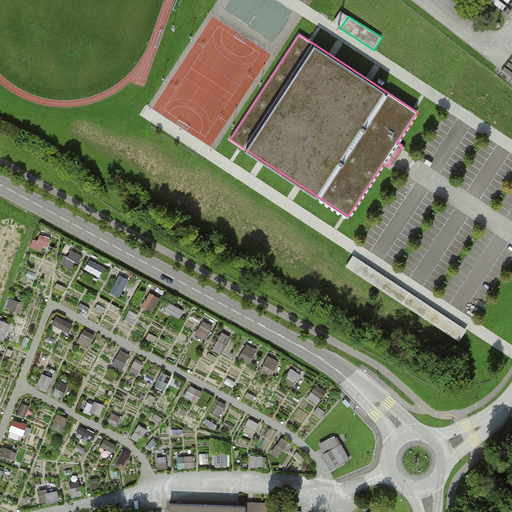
[(33,248),(46,252),(51,237),(38,233),(33,248)]
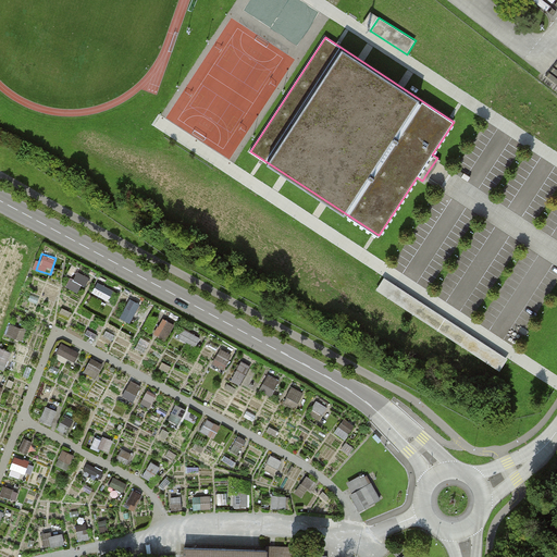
[(71,287),(82,293),(89,276),(78,271),(71,287)]
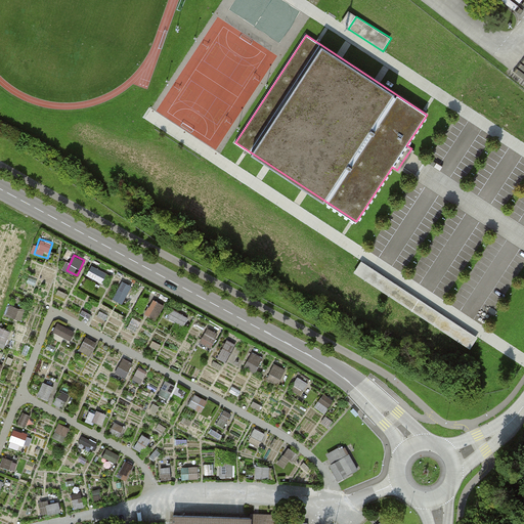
[(378,288),(471,349),(478,337),(386,276),(385,276),(362,262),(355,272),(378,288)]
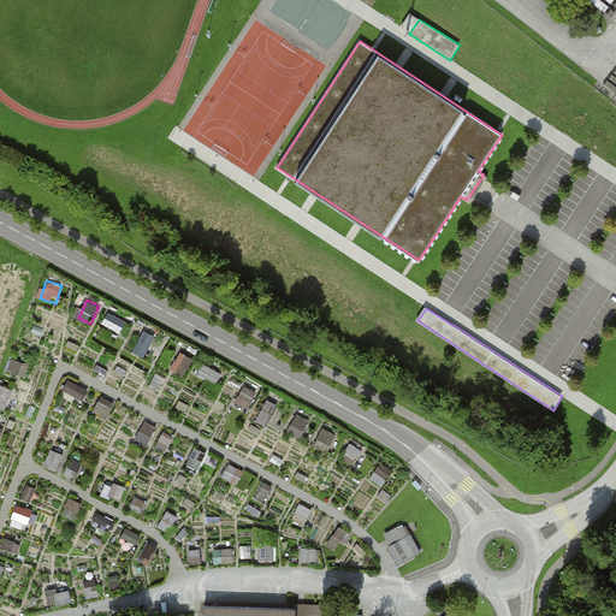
[(107,312),(104,325),(124,331),(128,318),(107,312)]
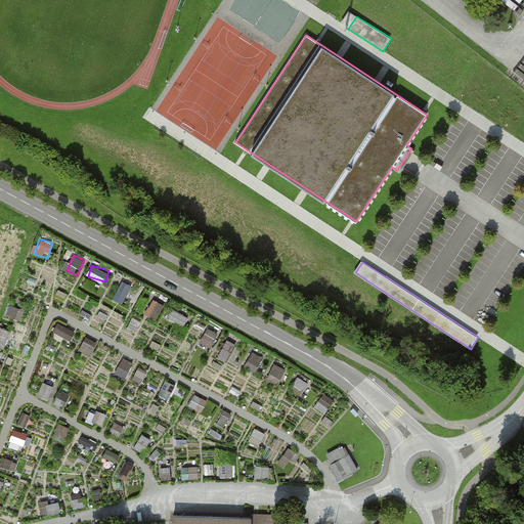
[(114,299),(123,304),(133,286),(123,280),(114,299)]
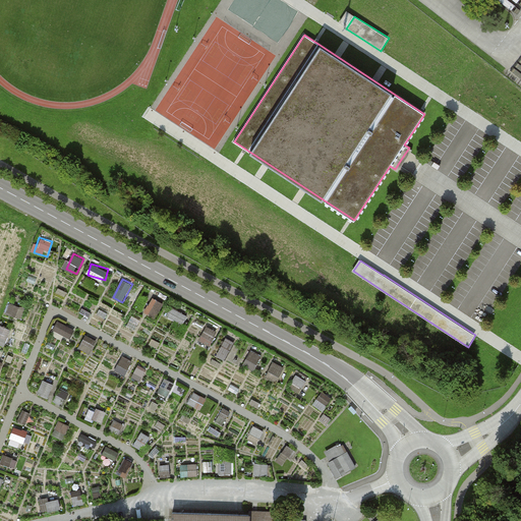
[(146,310),(157,316),(165,303),(153,297),(146,310)]
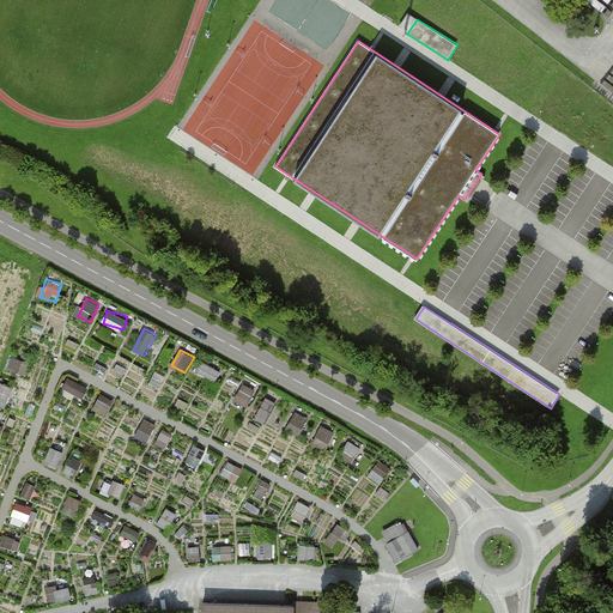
[(26,374),(29,362),(11,357),(8,370),(26,374)]
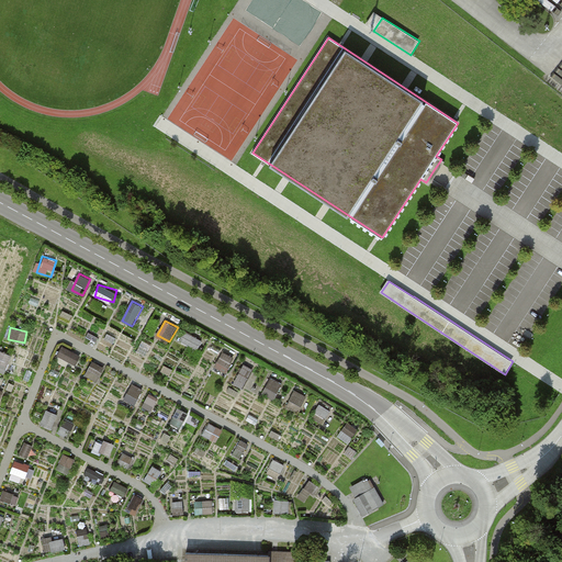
[(184,330),(180,340),(199,348),(203,339),(184,330)]
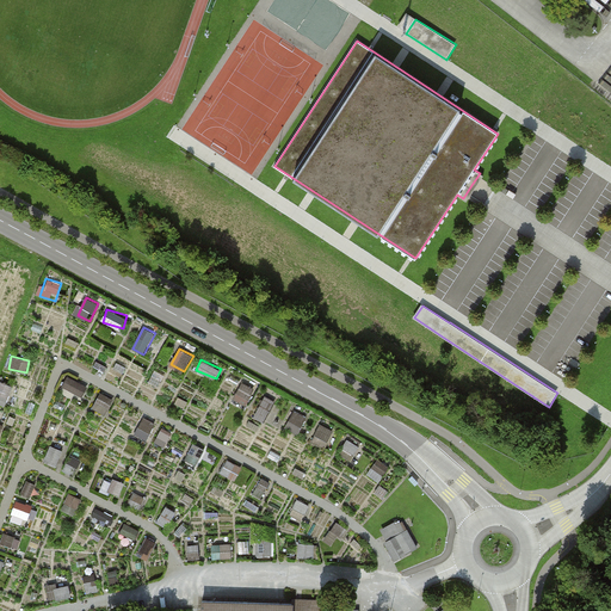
[(84,397),(88,387),(68,376),(63,387),(84,397)]
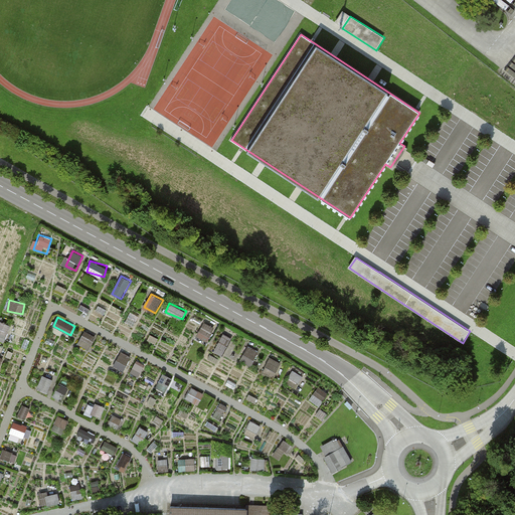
[(205,321),(197,336),(208,342),(216,327),(205,321)]
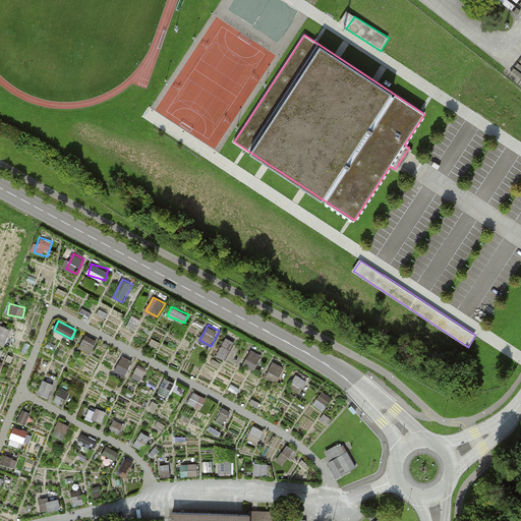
[(0,326),(0,344),(6,346),(10,329),(0,326)]
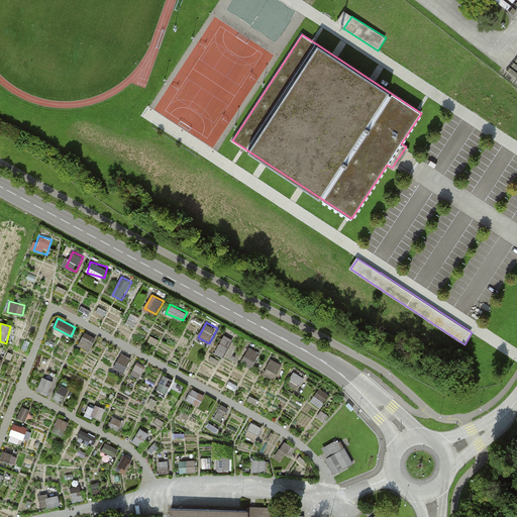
[(80,346),(91,349),(95,336),(84,333),(80,346)]
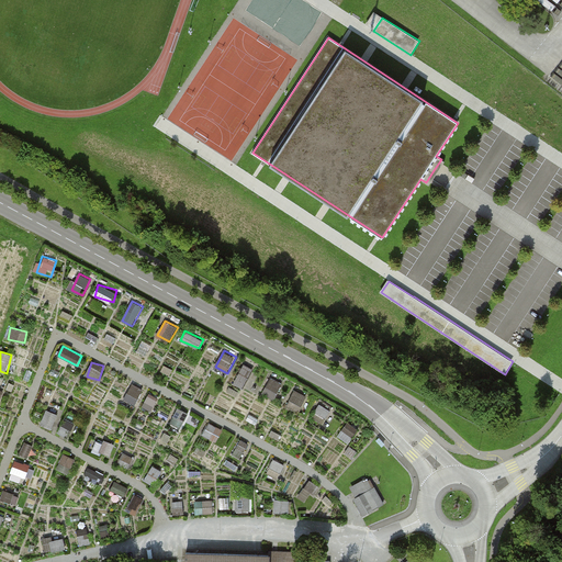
[(244,388),(251,368),(244,364),(236,384),(244,388)]
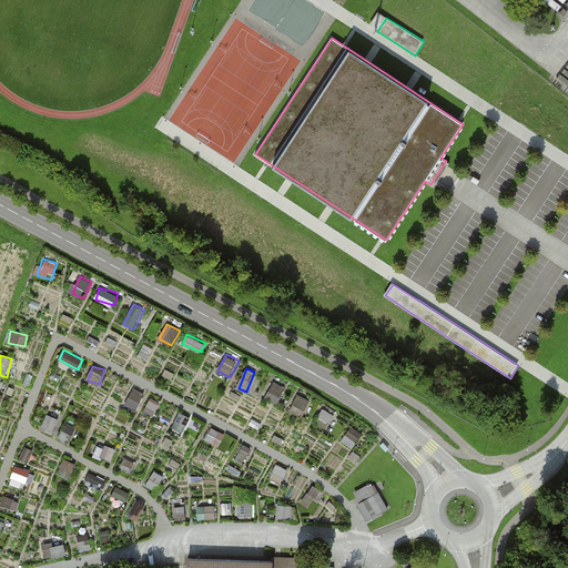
[(274,382),(266,397),(279,403),(286,387),(274,382)]
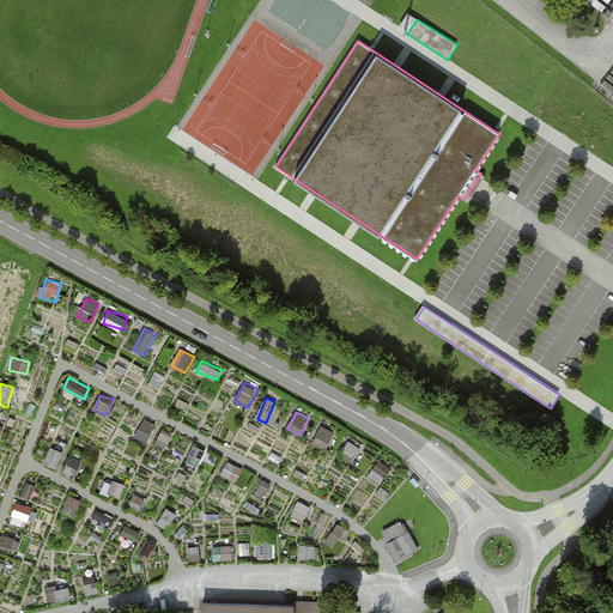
[(147,442),(157,425),(145,418),(135,435),(147,442)]
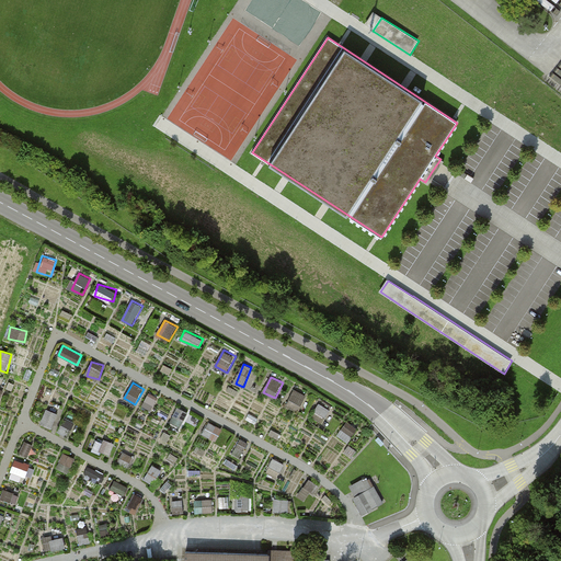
[(287,403),(299,410),(307,395),(295,388),(287,403)]
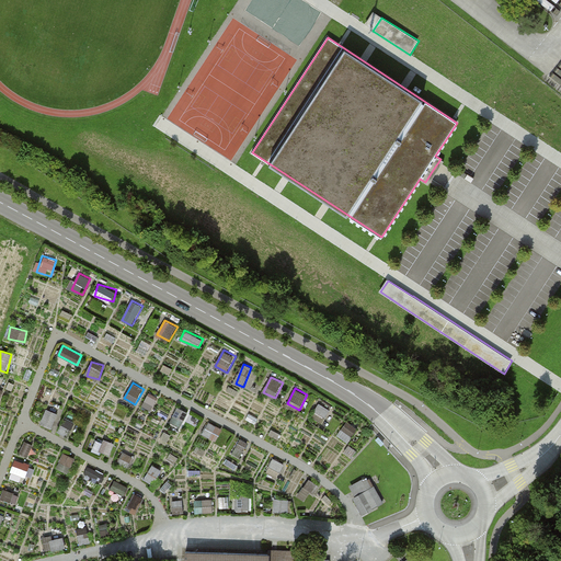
[(149,395),(145,405),(153,409),(157,397),(149,395)]
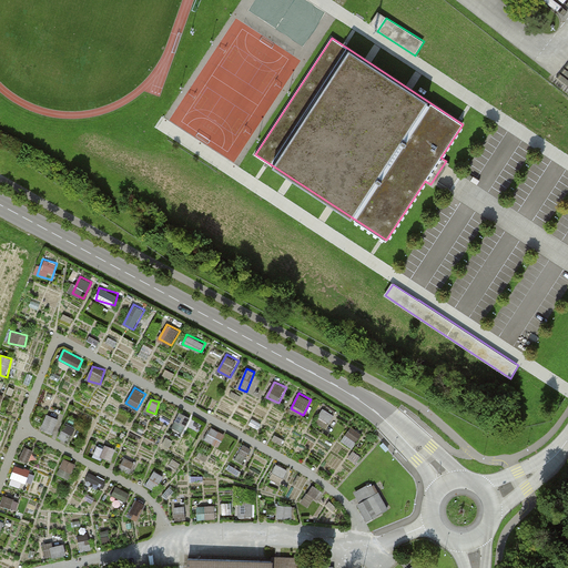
[(183,433),(191,417),(180,412),(172,427),(183,433)]
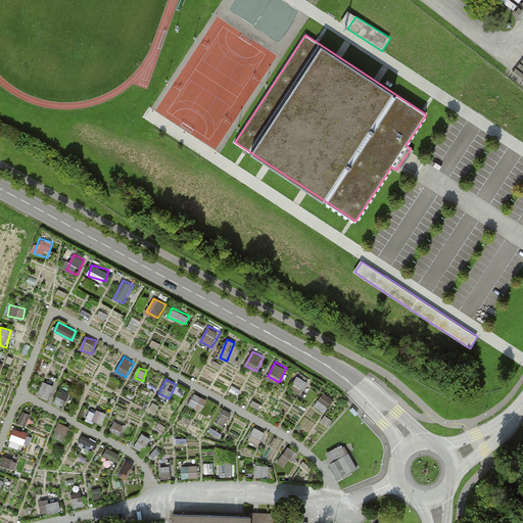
[(44,381),(38,394),(48,398),(54,385),(44,381)]
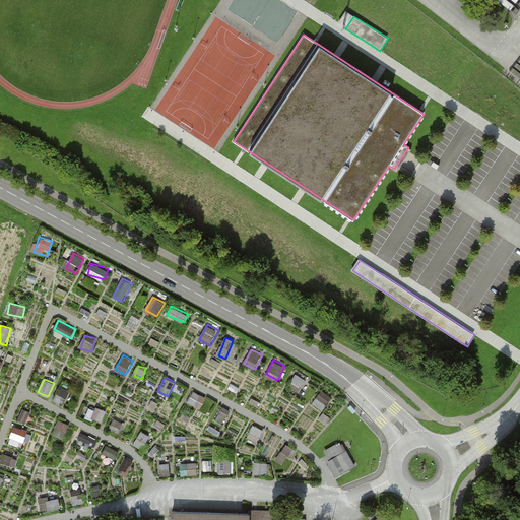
[(200,408),(207,397),(194,390),(188,401),(200,408)]
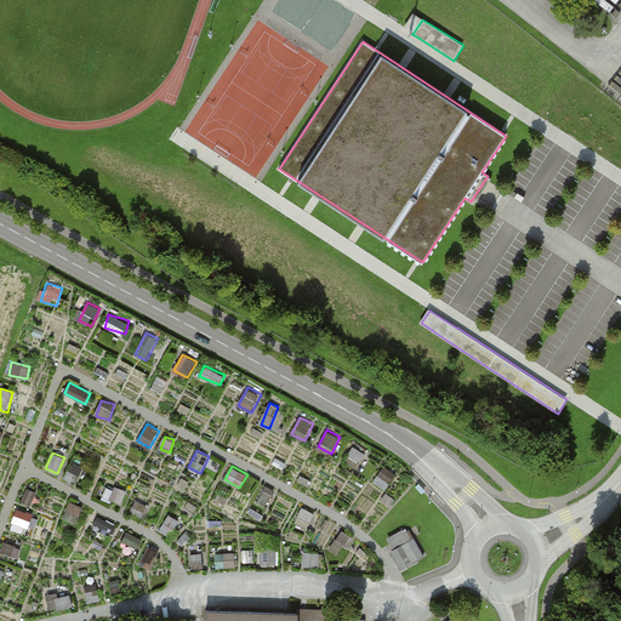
[(383,468),(377,482),(388,488),(396,474),(383,468)]
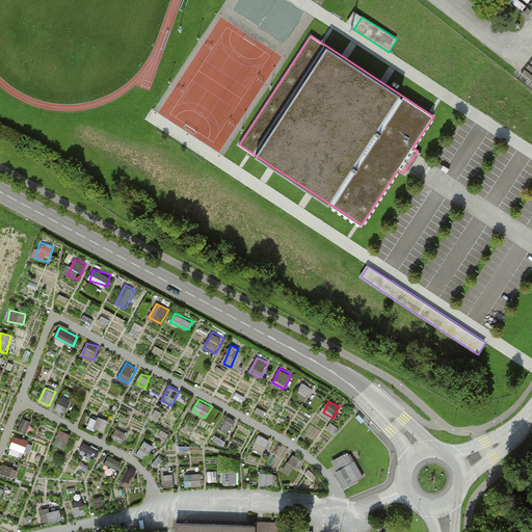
[(360,415),(356,417),(362,423),(365,421),(360,415)]
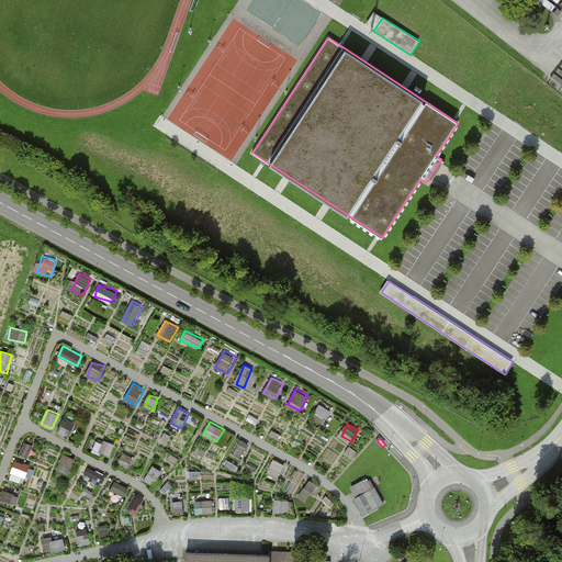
[(105,441),(101,450),(110,454),(114,445),(105,441)]
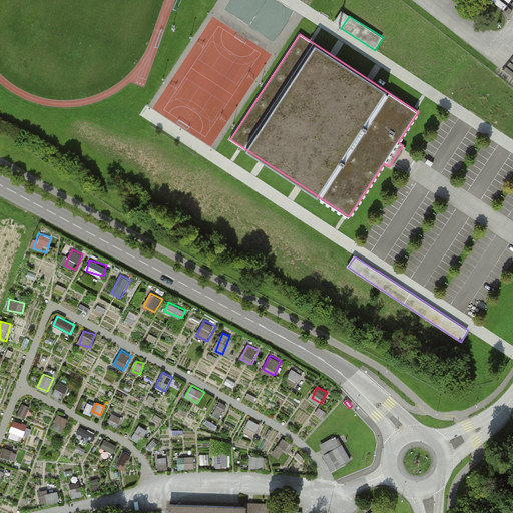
[(63,430),(69,419),(59,414),(53,426),(63,430)]
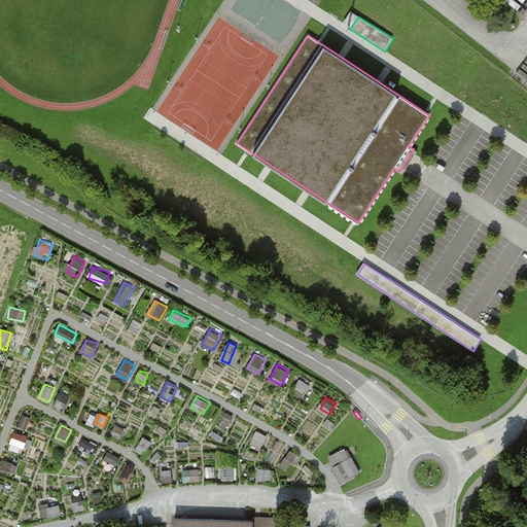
[(251,444),(261,448),(268,435),(257,430),(251,444)]
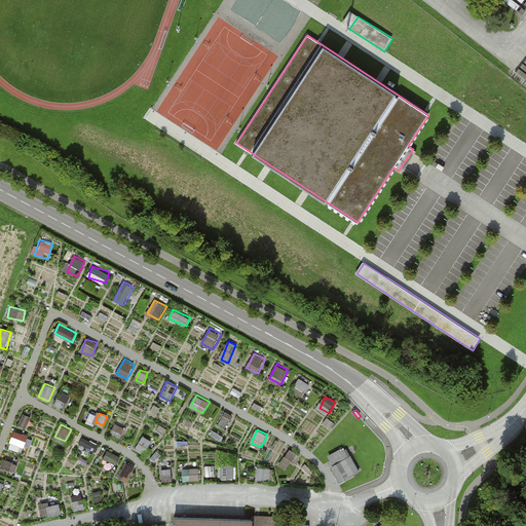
[(22,452),(28,434),(14,430),(9,448),(22,452)]
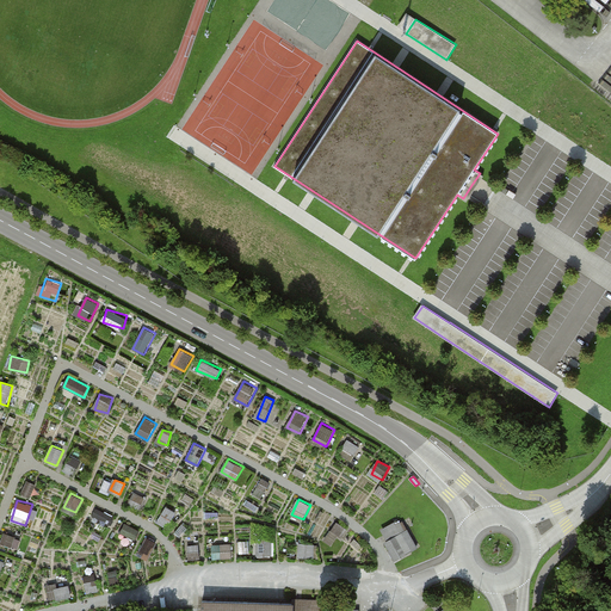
[(97,507),(93,517),(111,524),(115,514),(97,507)]
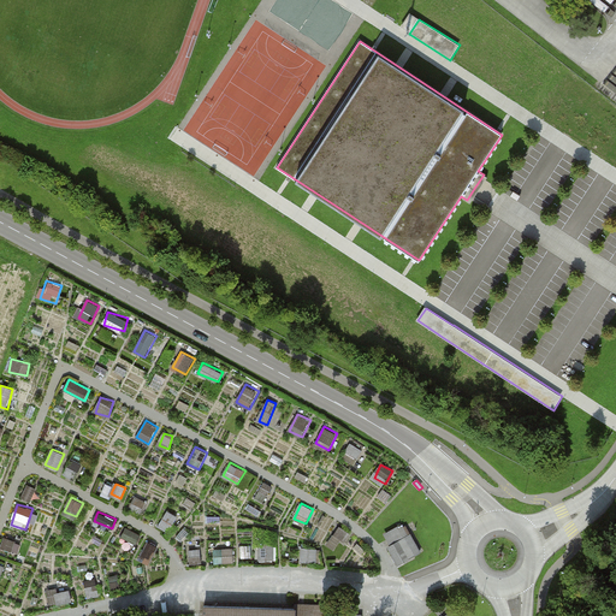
[(170,529),(177,516),(170,511),(163,526),(170,529)]
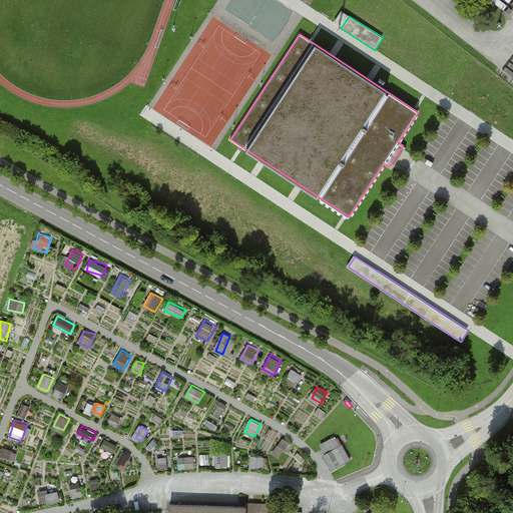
[(330,472),(351,461),(343,445),(340,447),(335,439),(321,446),(326,455),(322,457),(330,472)]
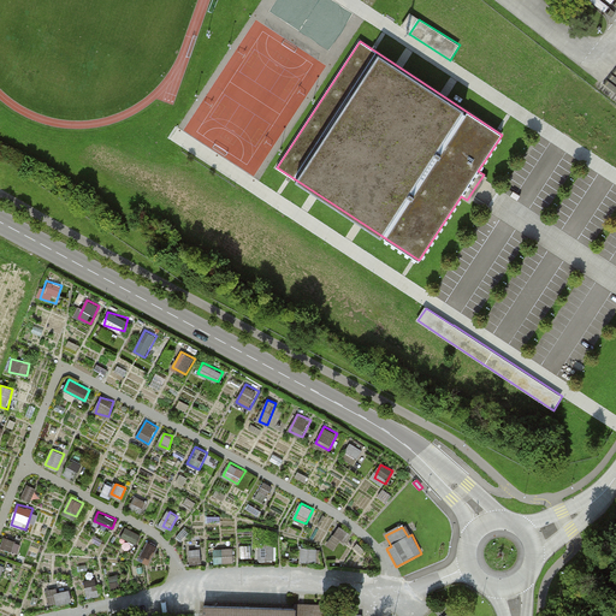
[(137,544),(141,535),(126,528),(123,535),(137,544)]
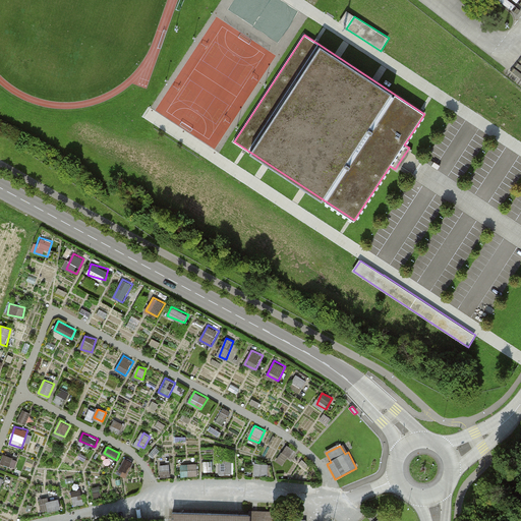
[(4,455),(1,463),(14,468),(17,459),(4,455)]
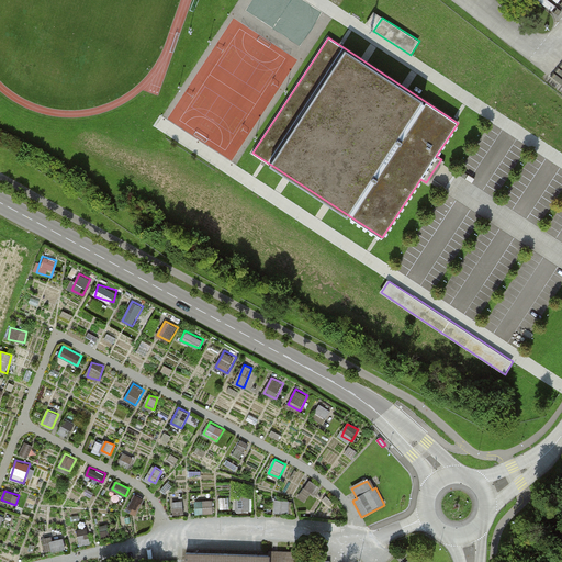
[(276,501),(276,510),(289,510),(289,501),(276,501)]
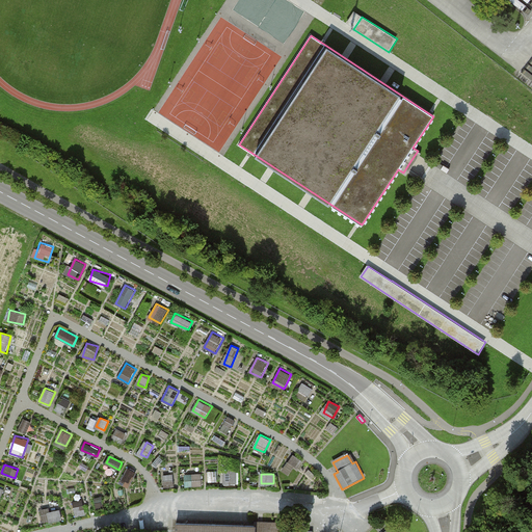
[(44,524),(63,519),(60,507),(41,512),(44,524)]
